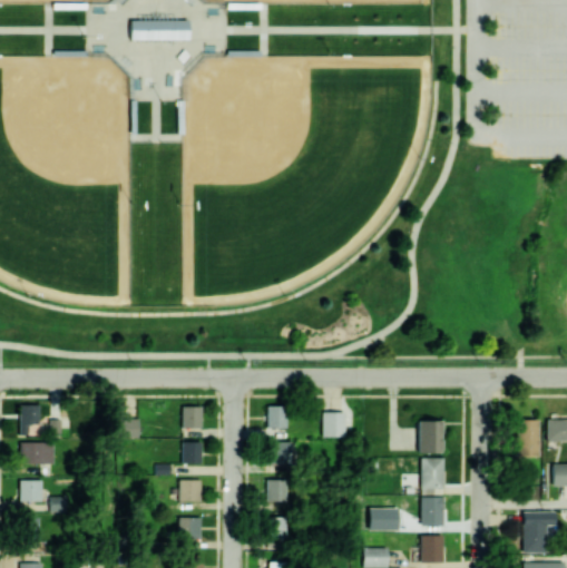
[(134,21),(134,42),(192,42),(192,22),(134,21)]
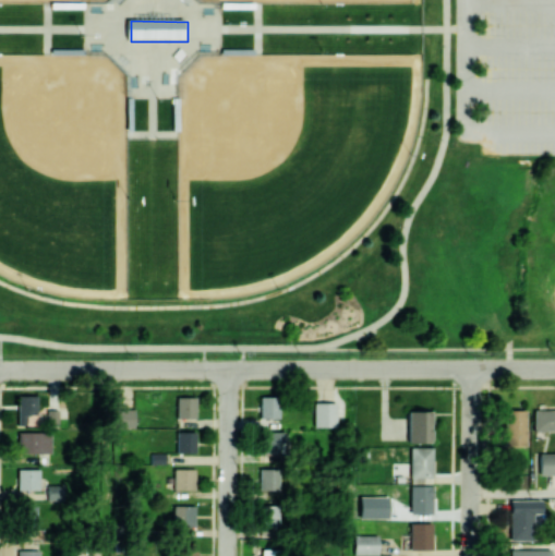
[(38,397),(20,398),(21,427),(29,427),(28,417),(39,415),(38,397)]
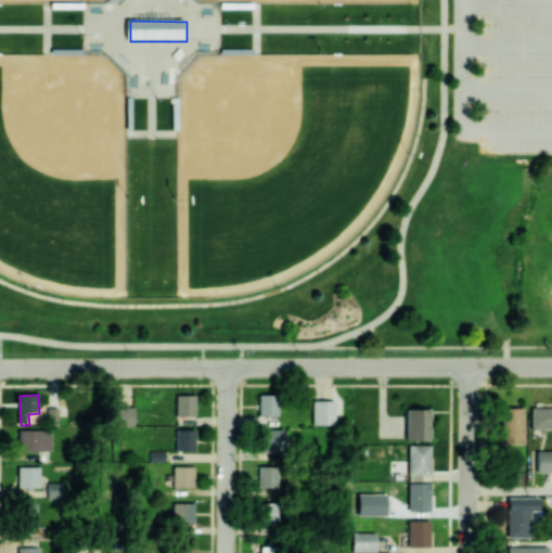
[(197,397),(178,396),(178,418),(196,418),(197,397)]
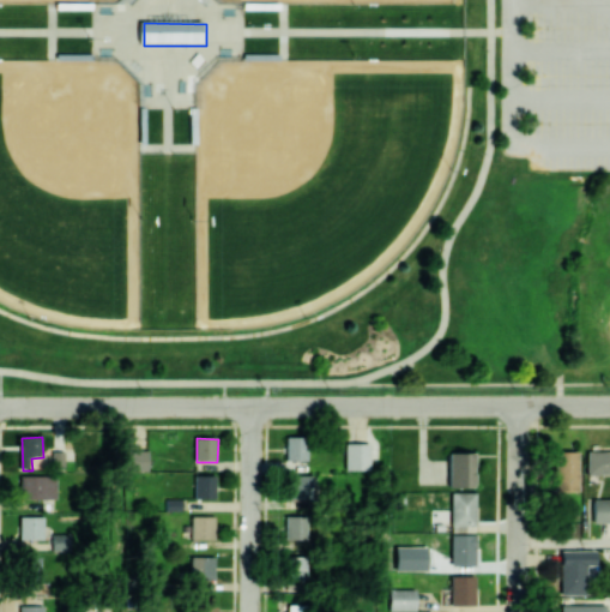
[(309,438),(288,438),(289,462),(309,462),(309,438)]
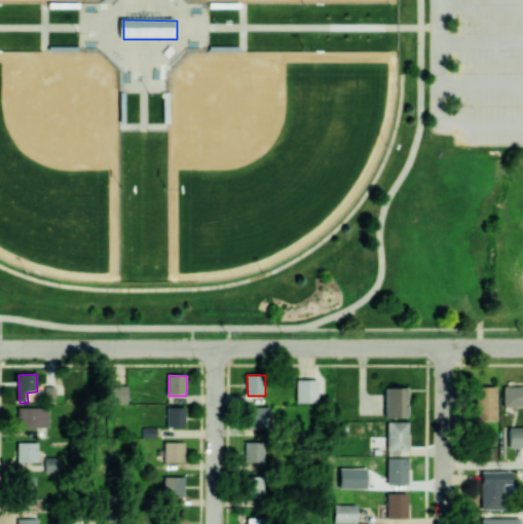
[(298,404),(319,404),(319,381),(298,381),(298,404)]
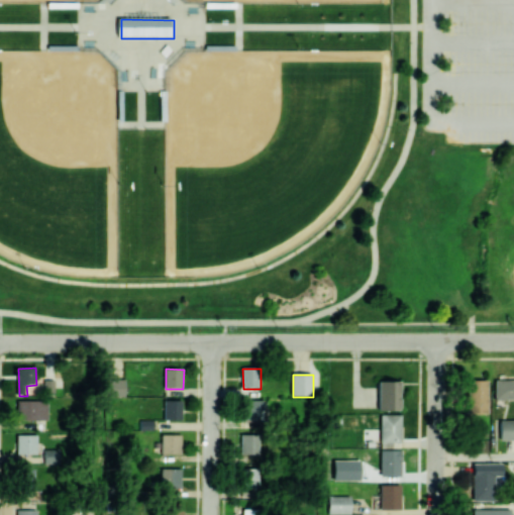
[(110,398),(126,398),(127,381),(110,381),(110,398)]
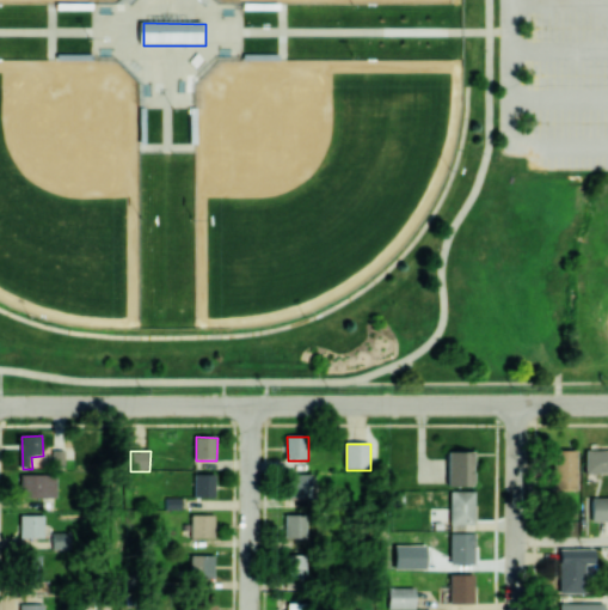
[(578,451),(553,452),(556,492),(579,490),(578,451)]
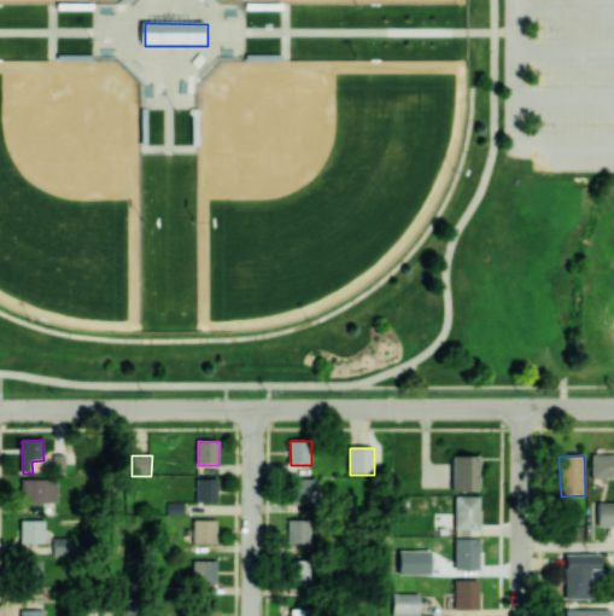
[(592,480),(613,480),(613,455),(594,457),(592,480)]
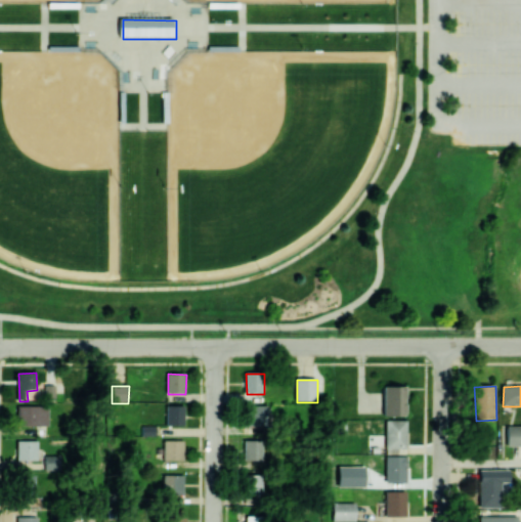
[(406,387),(385,388),(385,418),(406,417),(406,387)]
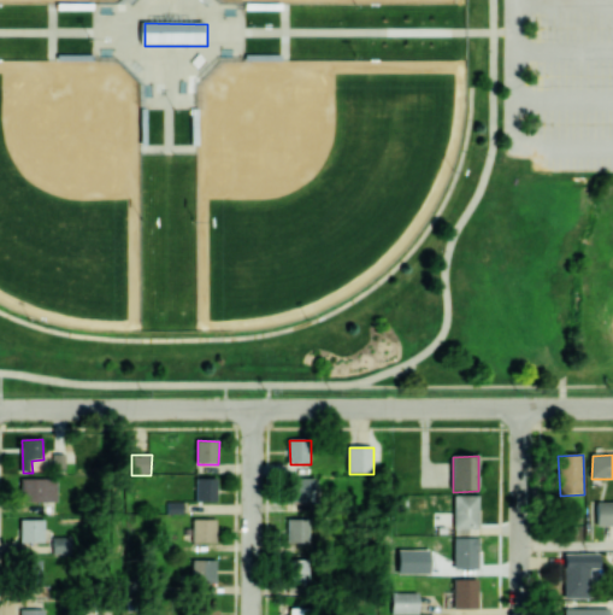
[(59,503),(59,480),(22,479),(22,503),(59,503)]
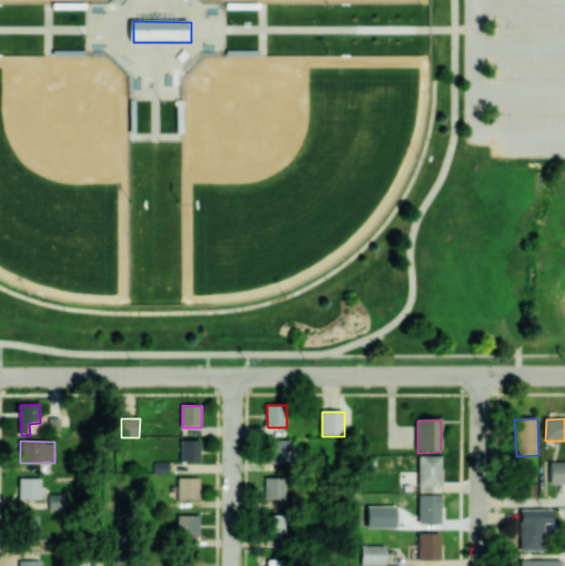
[(182,463),(201,463),(202,442),(182,441),(182,463)]
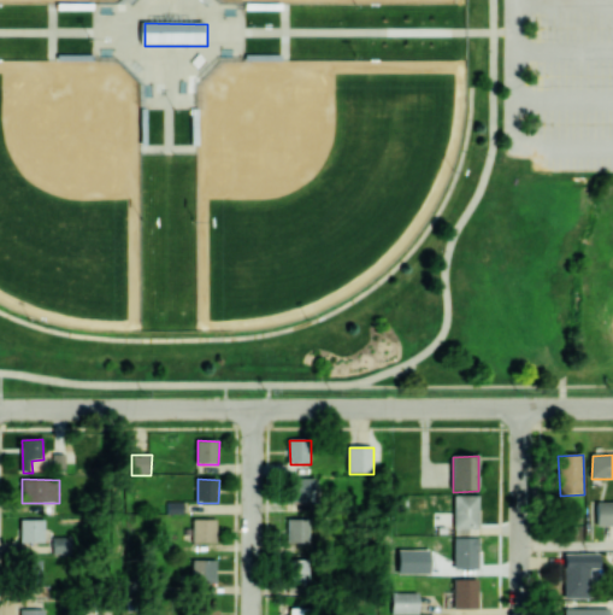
[(316,480),(292,479),(292,502),(316,503),(316,480)]
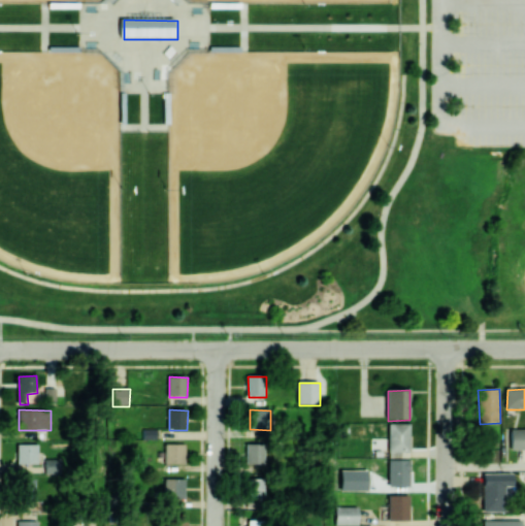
[(412,425),(390,425),(391,457),(412,456),(412,425)]
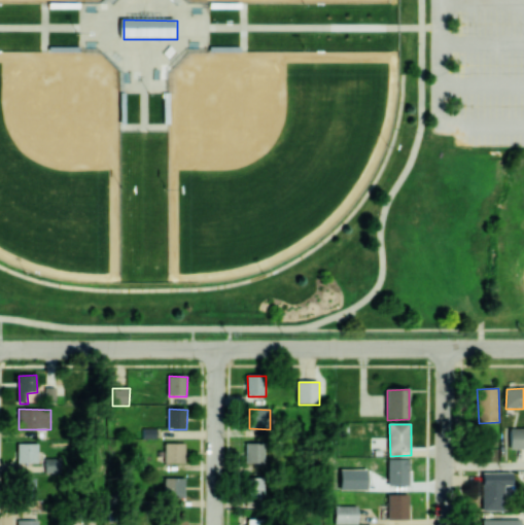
[(158,440),(159,429),(144,429),(144,440),(158,440)]
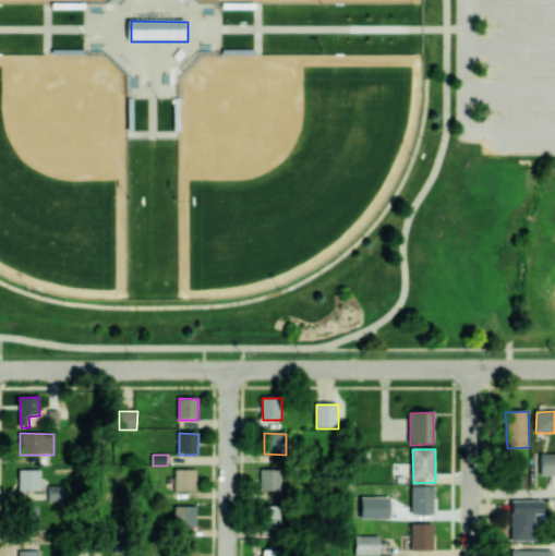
[(554,455),(541,456),(542,476),(554,476),(554,455)]
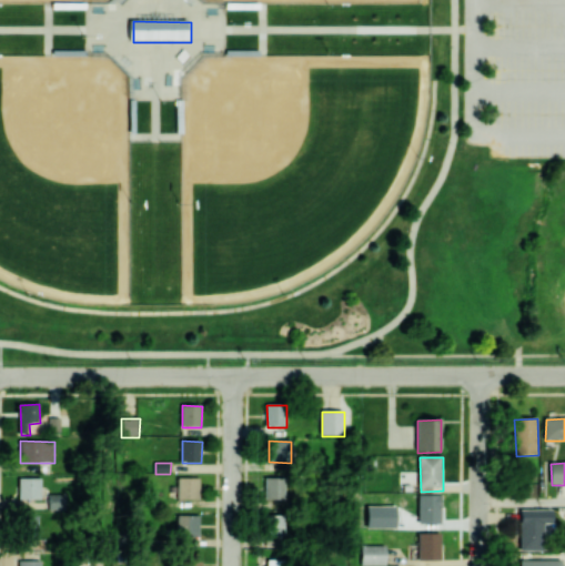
[(20,499),(41,501),(42,479),(21,478),(20,499)]
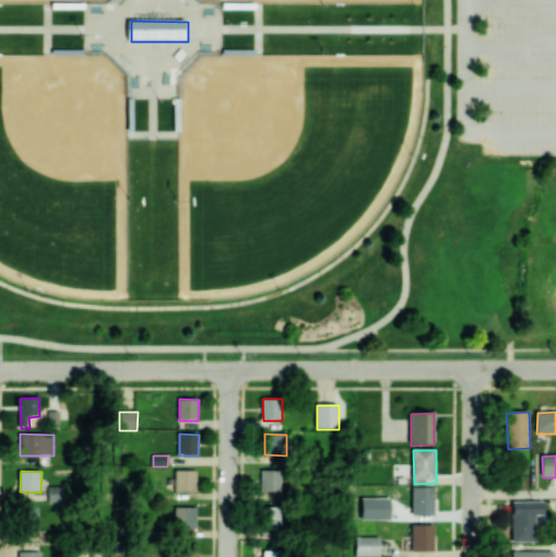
[(262,493),(282,493),(282,471),(263,471),(262,493)]
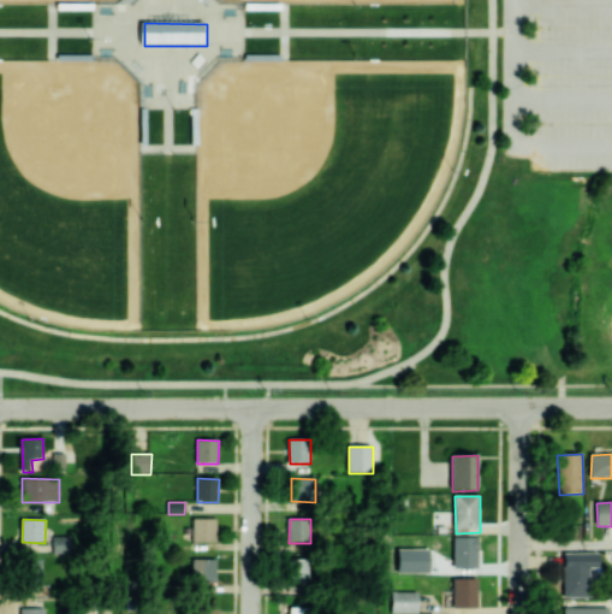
[(194,542),(217,542),(217,520),(194,520),(194,542)]
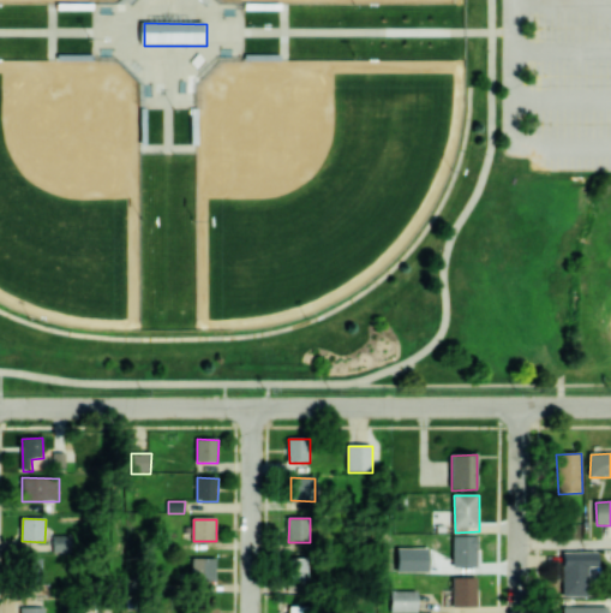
[(455,569),(478,569),(478,537),(454,537),(455,569)]
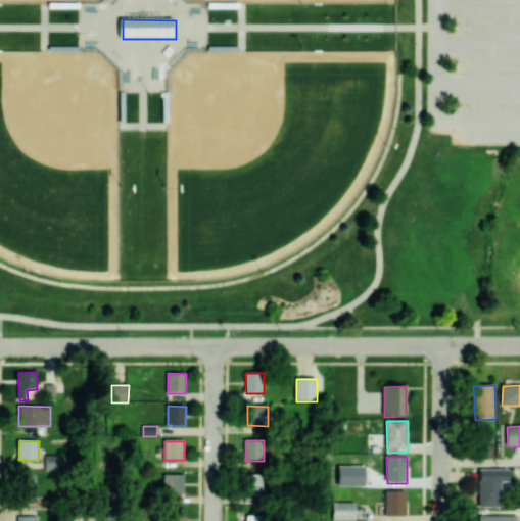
[(480,509),(501,508),(501,483),(510,483),(510,470),(479,471),(480,509)]
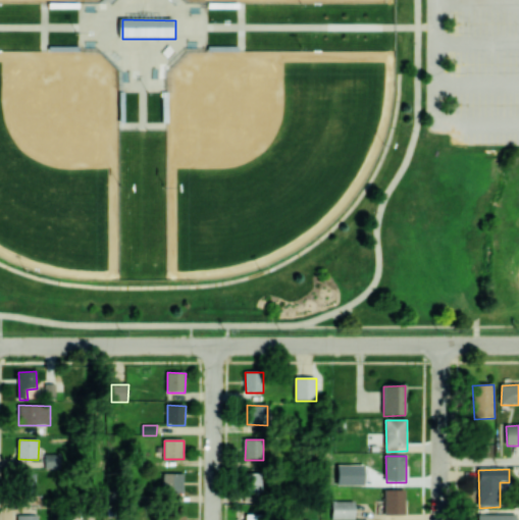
[(261,473),(246,474),(247,495),(262,494),(261,473)]
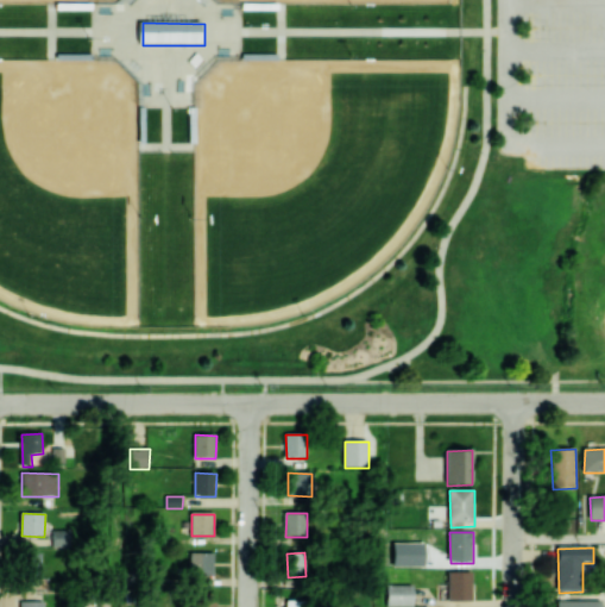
[(43,581),(42,554),(30,555),(31,582),(43,581)]
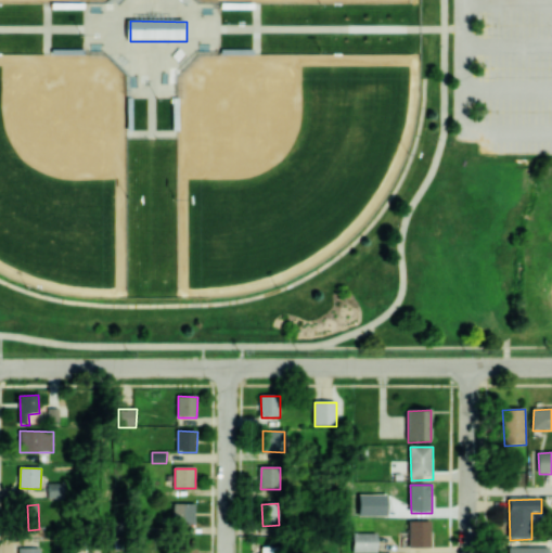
[(195,526),(196,504),(176,504),(175,525),(195,526)]
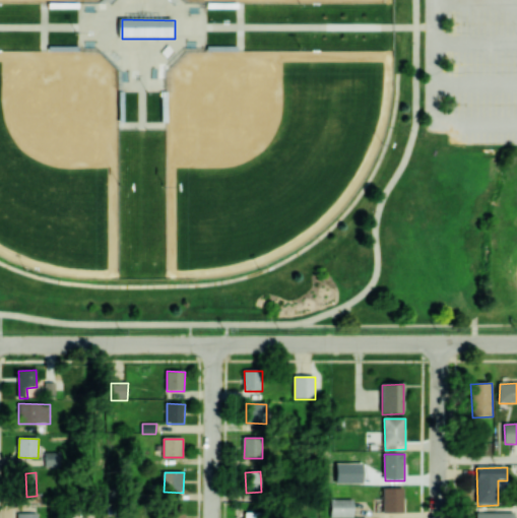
[(384,514),(404,514),(404,489),(384,489),(384,514)]
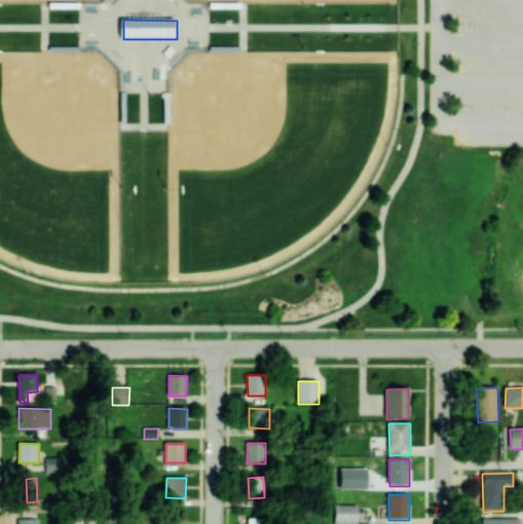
[(359,506),(336,504),(335,523),(359,523),(359,506)]
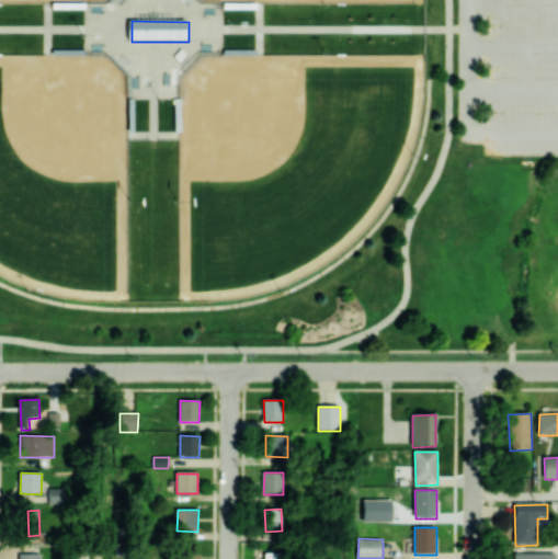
[(198,558),(198,547),(180,548),(180,558),(198,558)]
